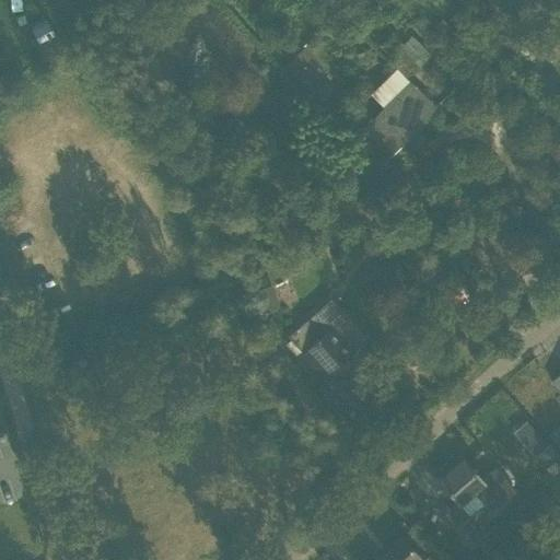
[(454,31),(448,25),(441,33),(446,38),(454,31)]
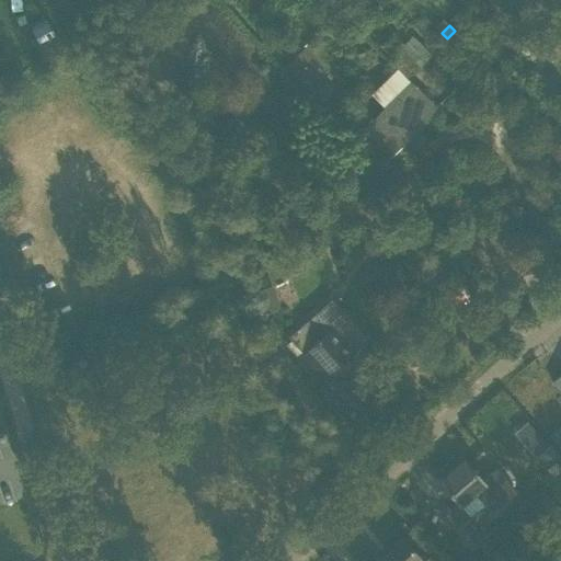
[(409,46),(426,61),(434,53),(416,37),(409,46)]
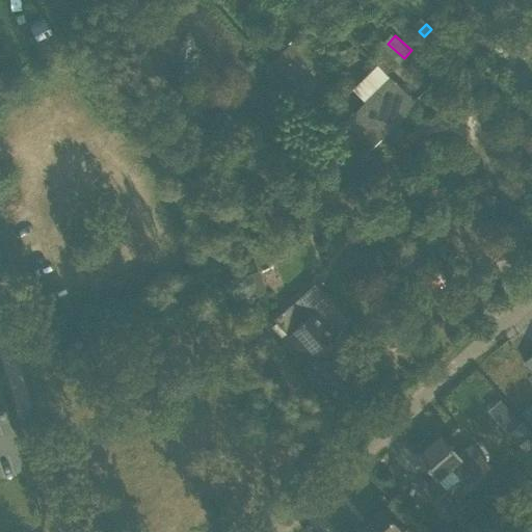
[(291,41),(271,61),(306,98),(327,77),(291,41)]
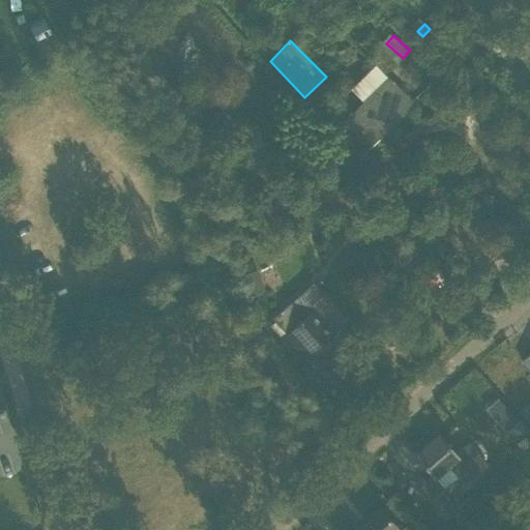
[(363,101),(344,121),(369,147),(384,133),(393,124),(414,104),(385,75),(396,63),(379,46),(367,57),(375,64),(350,89),(363,101)]
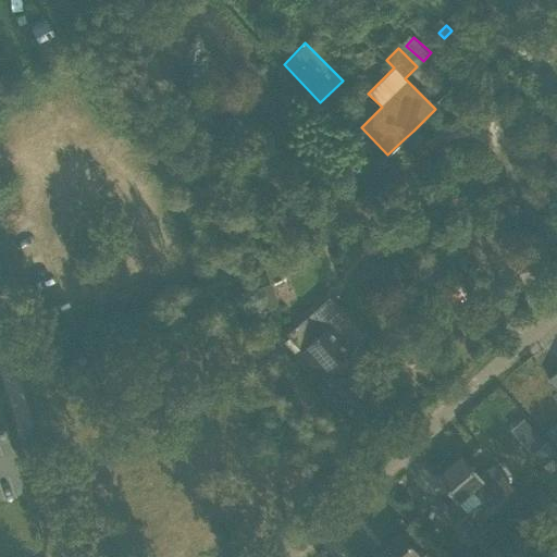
[(168,101),(159,84),(152,87),(161,104),(168,101)]
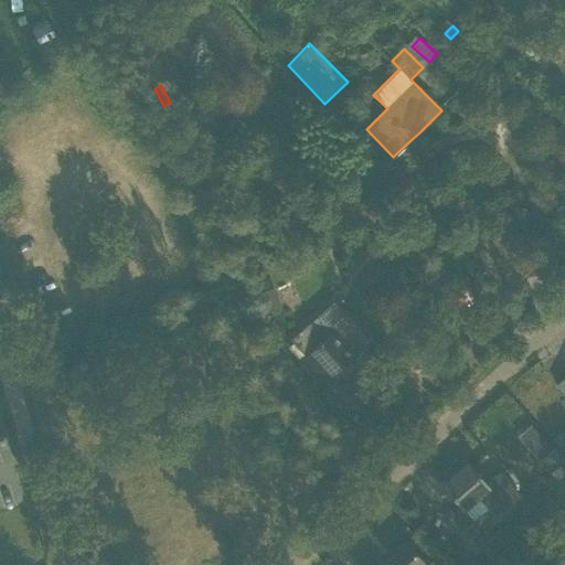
[(185,121),(173,126),(180,141),(192,136),(185,121)]
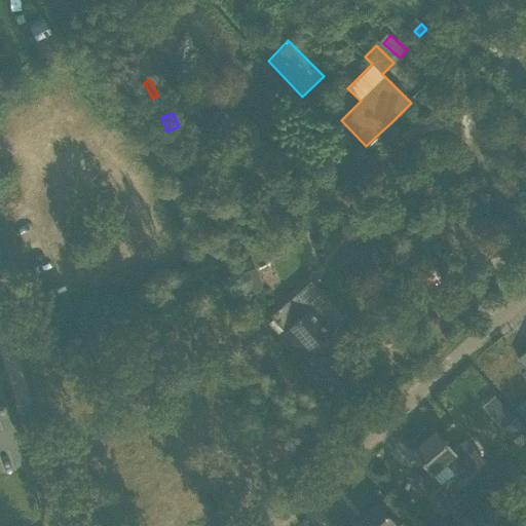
[(255,267),(241,272),(249,294),(263,289),(255,267)]
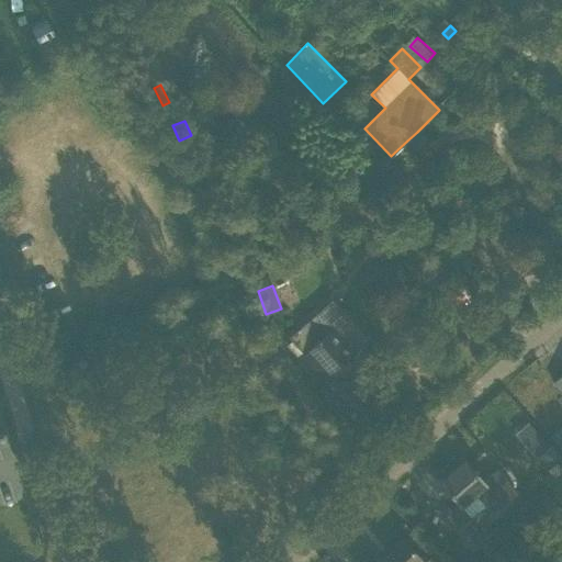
[(318,312),(290,337),(292,340),(303,352),(298,358),(319,383),(353,353),(367,343),(344,316),(332,327),(318,312)]
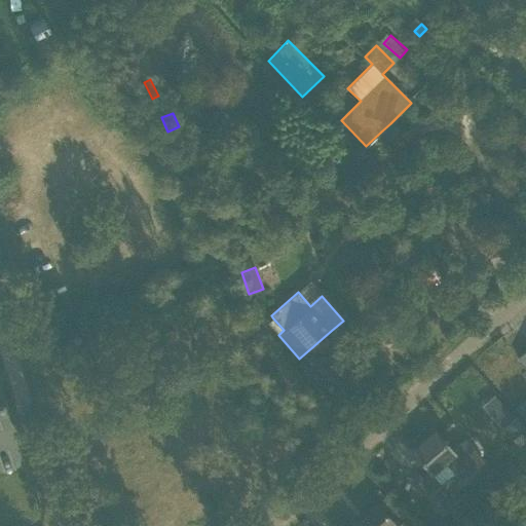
[(514,408),(525,421),(525,398),(514,408)]
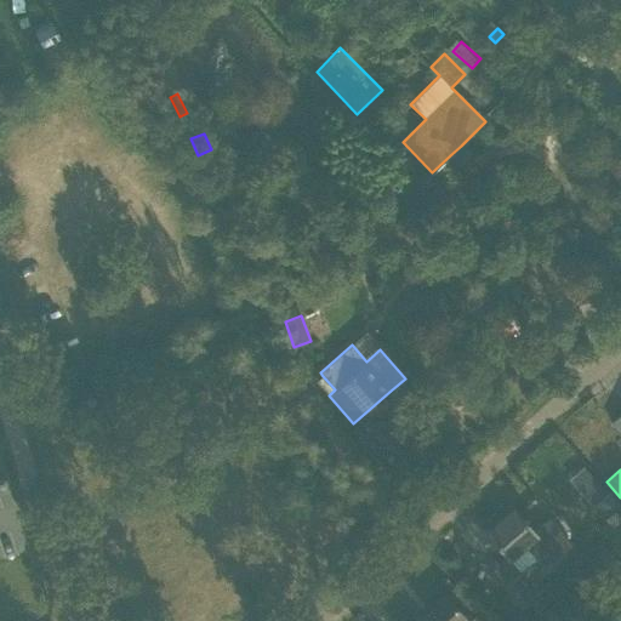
[(514,508),(486,533),(510,559),(524,546),(535,558),(543,568),(571,543),(550,519),(534,531),(514,508)]
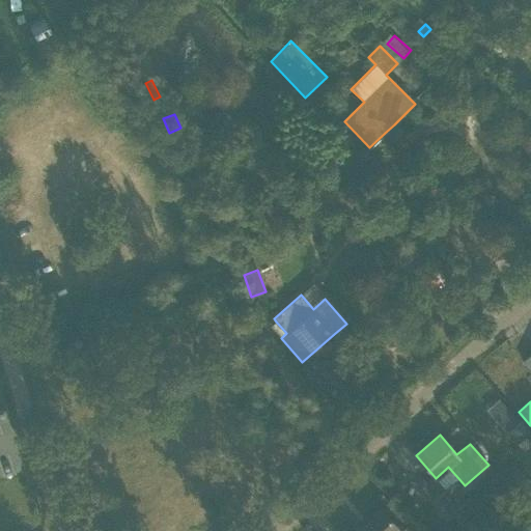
[(518,445),(524,452),(530,444),(525,438),(518,445)]
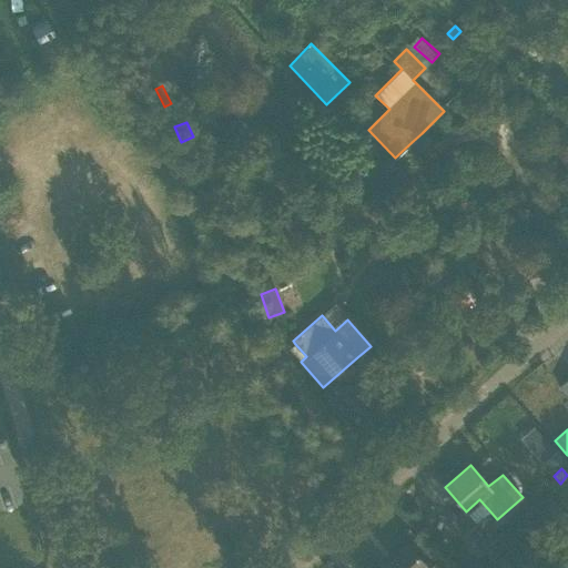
[(462,536),(476,553),(479,556),(489,546),(473,526),(462,536)]
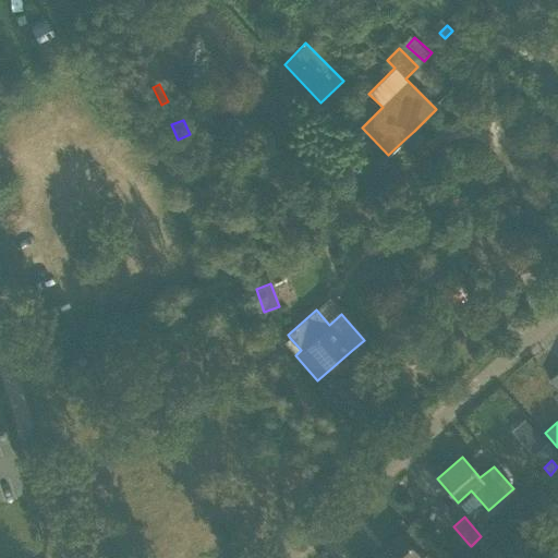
[(420,557),(401,535),(374,557),(431,557),(427,554),(422,557),(420,557)]
